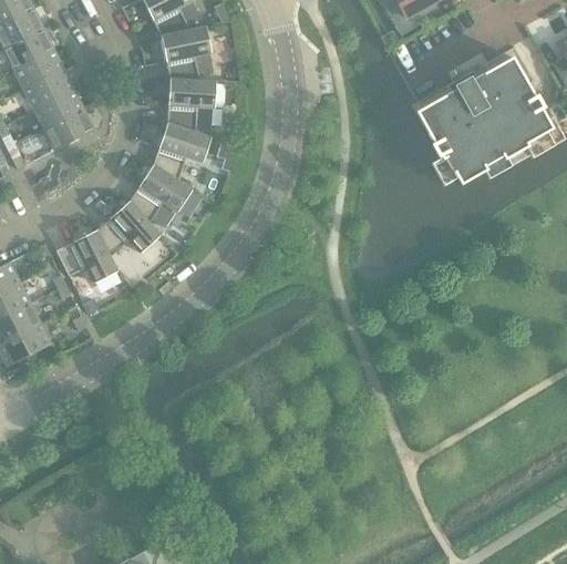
[(0,0),(0,22),(32,7),(29,0),(0,0)]
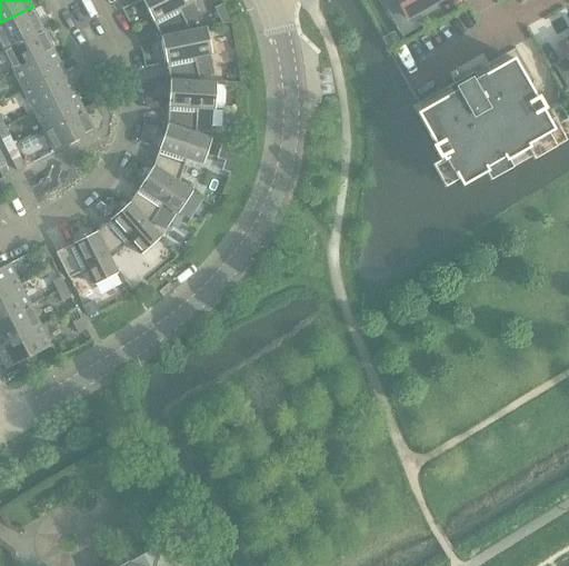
[(145,0),(161,35),(161,36),(191,30),(190,29),(188,25),(202,18),(193,0),(145,0)]
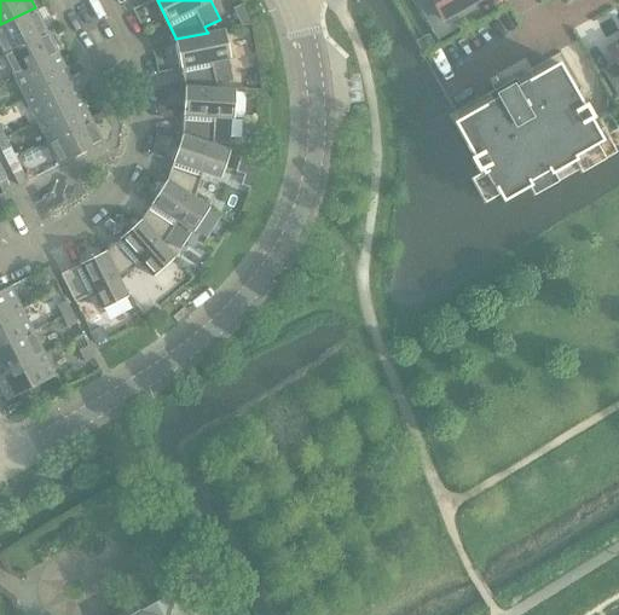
[(433,0),(438,7),(424,15),(438,38),(463,23),(456,11),(474,0),(433,0)]
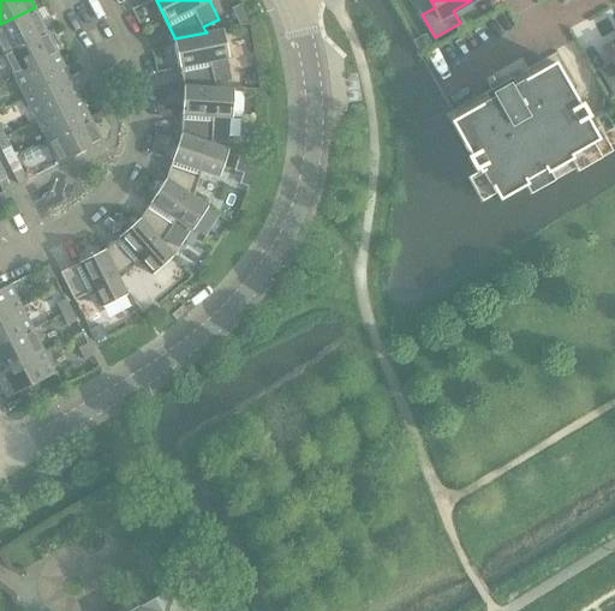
[(0,24),(0,45),(4,51),(46,29),(35,7),(0,24)]
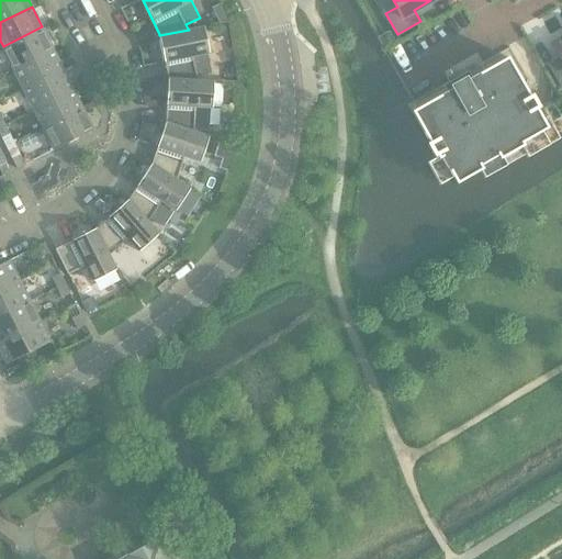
[(168,77),(168,78),(198,80),(198,79),(197,74),(212,70),(208,52),(210,51),(204,25),(188,29),(189,30),(159,35),(168,77)]
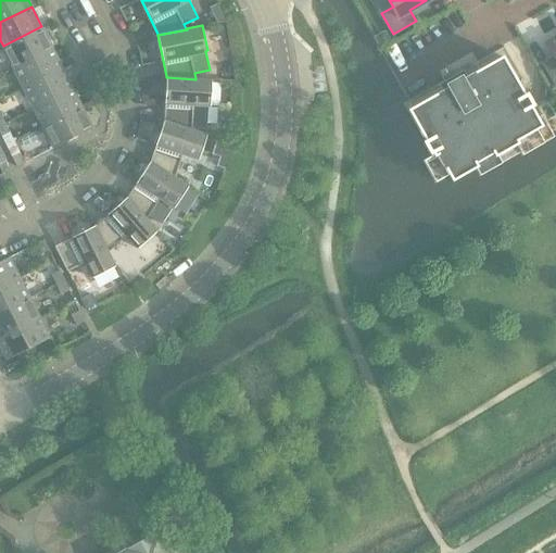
[(3,46),(13,66),(52,46),(41,26),(3,46)]
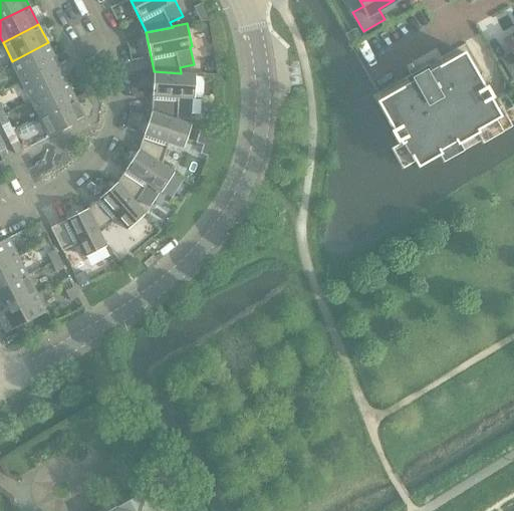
[(513,32),(505,38),(512,51),(502,56),(513,78),(513,32)]
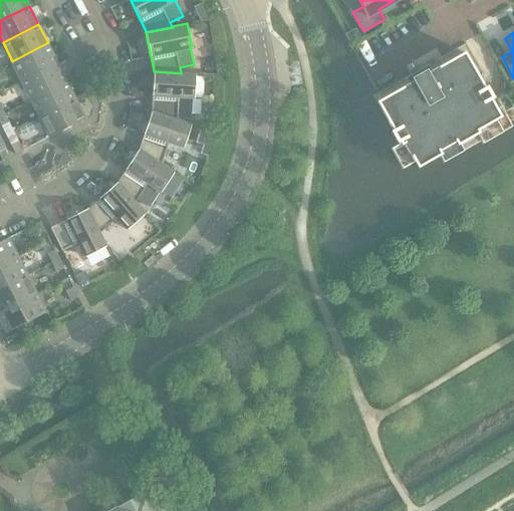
[(12,61),(21,79),(57,60),(48,42),(12,61)]
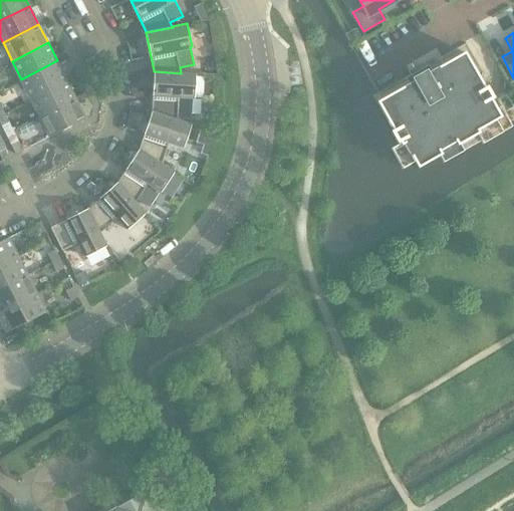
[(502,118),(464,50),(438,65),(439,66),(432,70),(430,68),(410,80),(411,82),(404,86),(403,85),(376,100),(401,144),(404,142),(418,166),(502,118)]
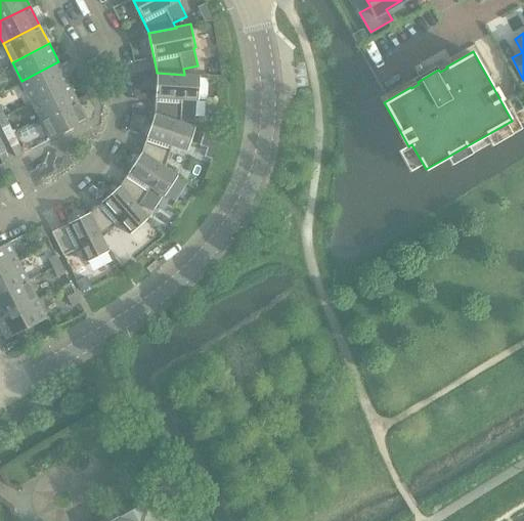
[(22,81),(31,98),(68,80),(58,61),(22,81)]
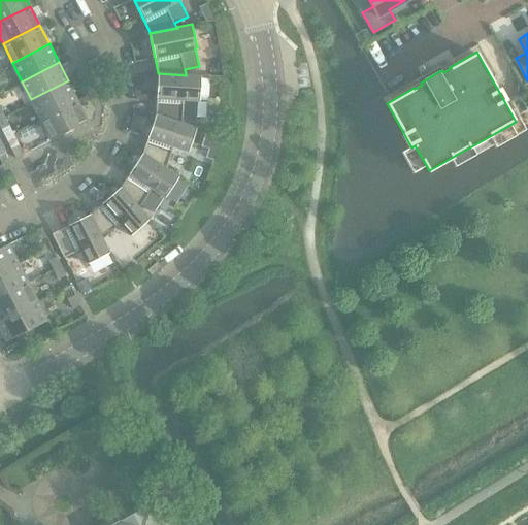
[(201,75),(186,74),(186,75),(158,73),(156,113),(155,115),(182,124),(182,122),(183,118),(197,119),(198,100),(199,100),(201,75)]
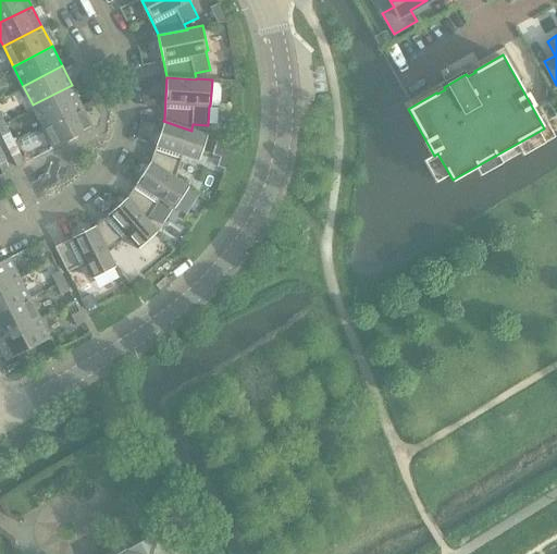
[(33,105),(42,125),(82,106),(72,85),(33,105)]
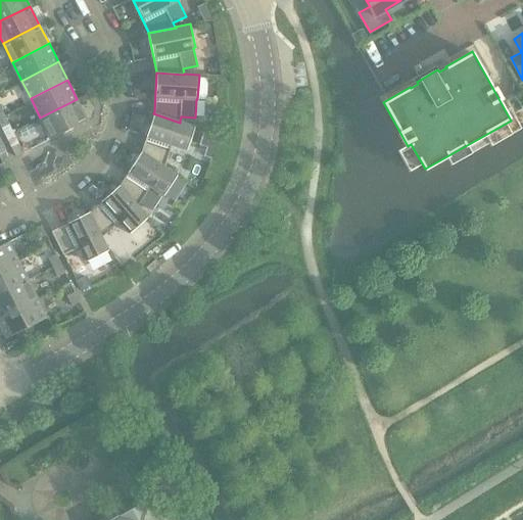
[(87,120),(77,99),(40,117),(50,138),(87,120)]
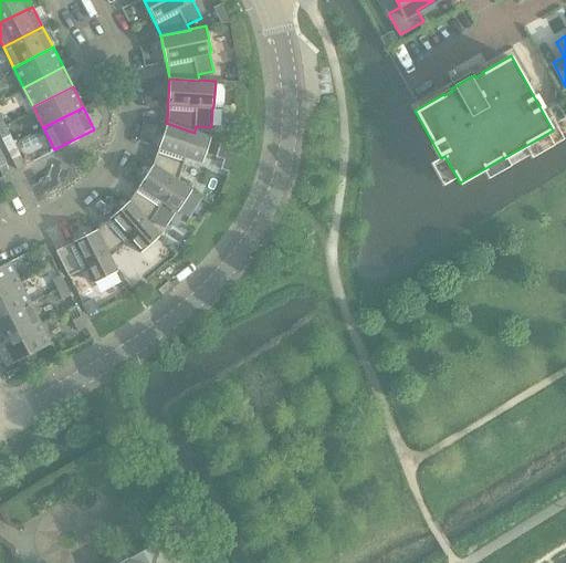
[(10,133),(4,122),(0,123),(0,136),(0,138),(10,133)]
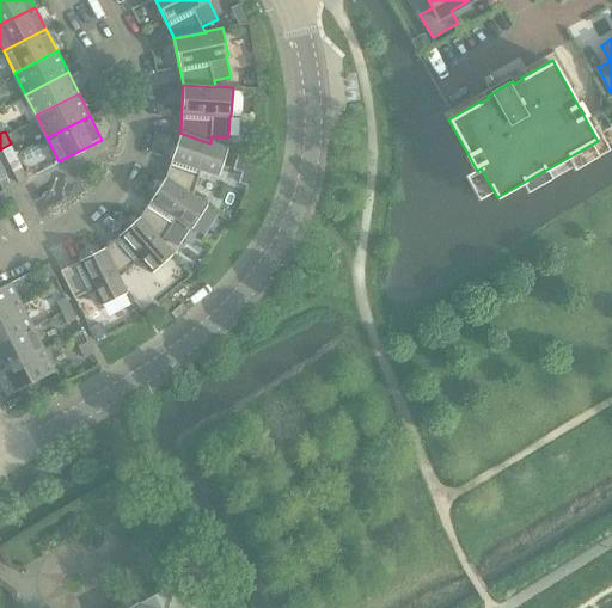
[(227,147),(210,141),(210,143),(179,133),(165,176),(165,177),(191,195),(193,194),(201,169),(219,174),(227,147)]
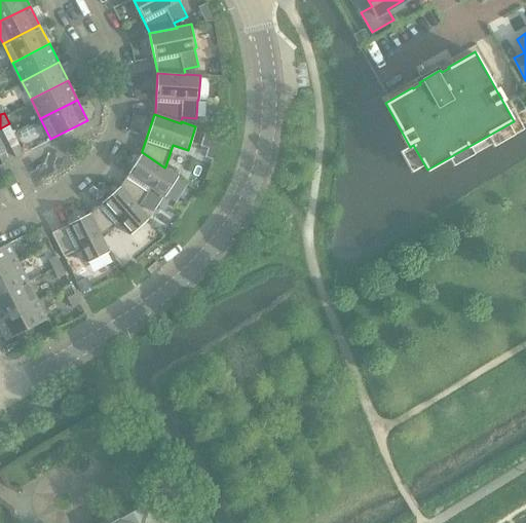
[(14,156),(23,152),(19,144),(10,148),(14,156)]
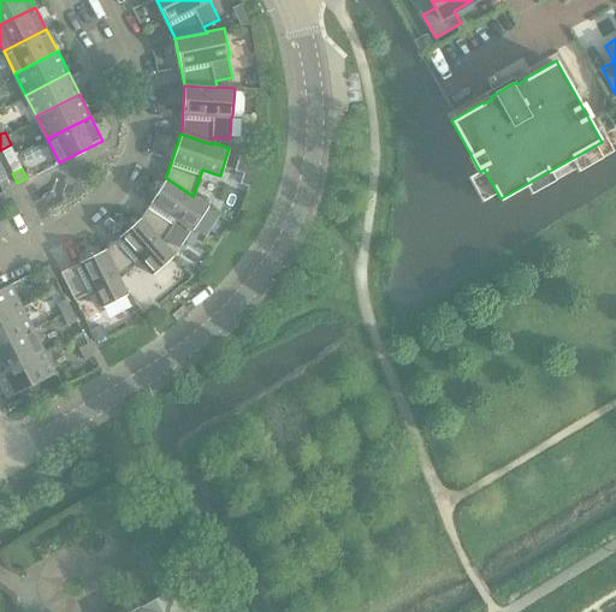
[(0,186),(1,191),(11,186),(6,176),(0,178),(0,186)]
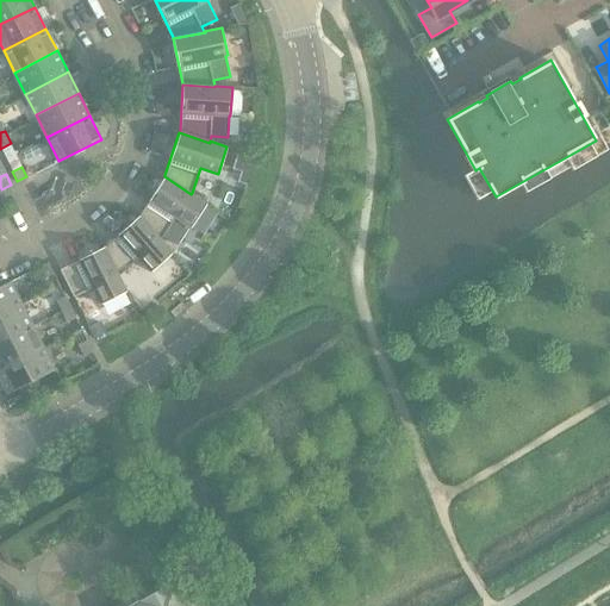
[(206,202),(192,193),(191,194),(165,176),(139,214),(138,216),(160,241),(160,239),(163,235),(176,244),(188,225),(191,226),(206,202)]
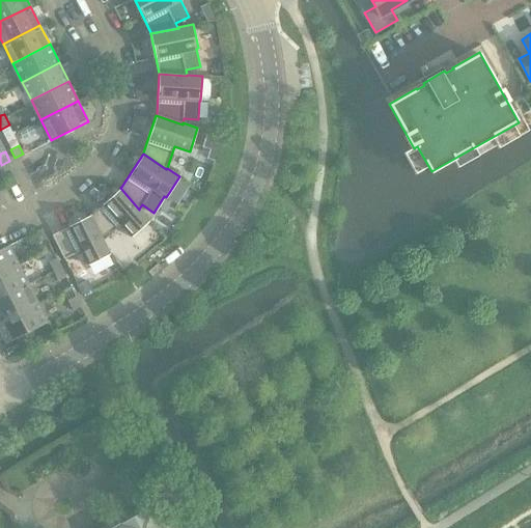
[(149,220),(139,209),(139,210),(120,188),(90,214),(89,215),(102,241),(103,240),(120,224),(131,237),(149,220)]
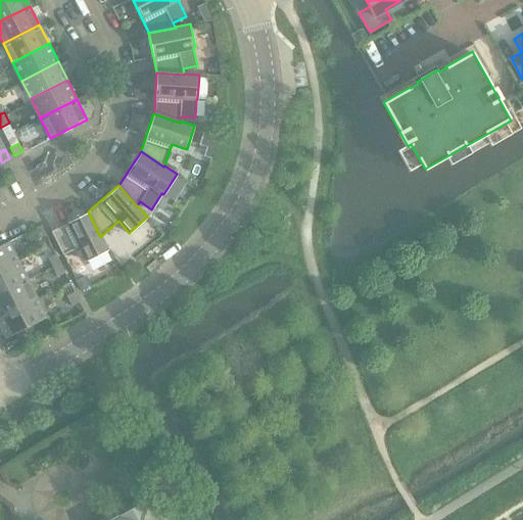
[(108,249),(101,236),(100,237),(88,211),(51,230),(63,254),(79,246),(86,261),(108,249)]
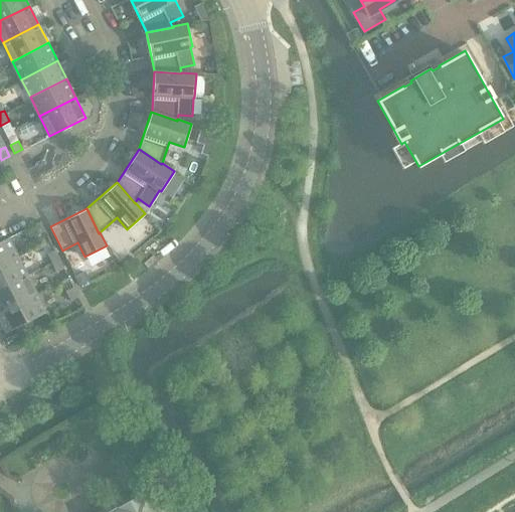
[(37,233),(44,230),(40,221),(33,224),(37,233)]
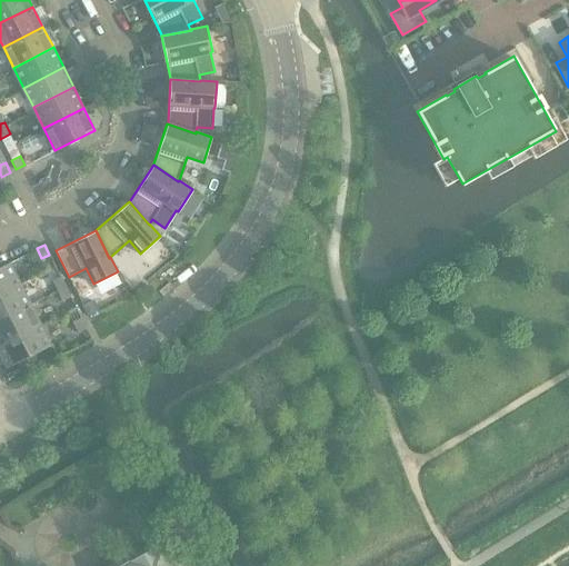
[(0,266),(0,293),(20,283),(9,261),(0,266)]
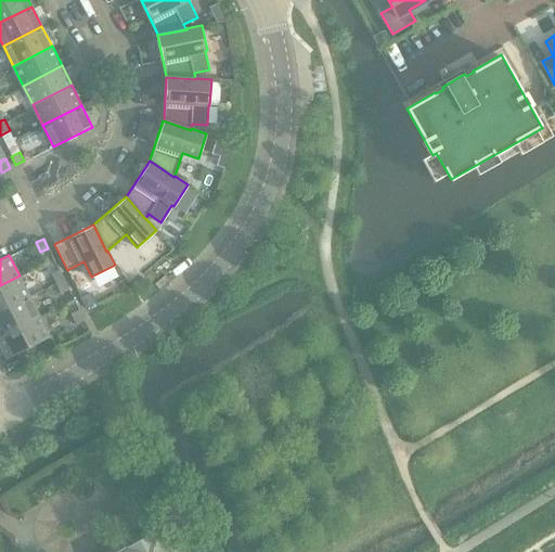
[(51,272),(55,282),(64,279),(59,268),(51,272)]
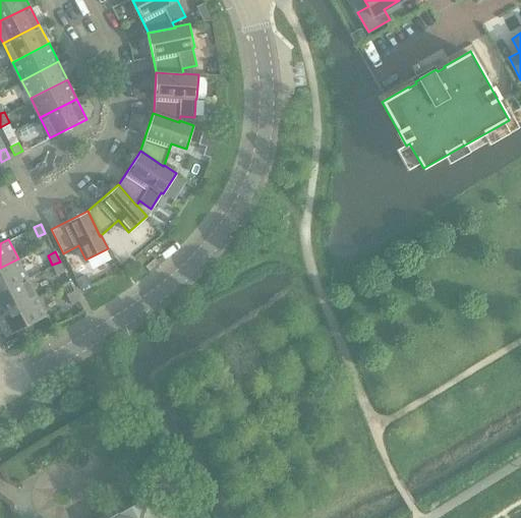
[(0,268),(0,291),(27,278),(18,259),(0,268)]
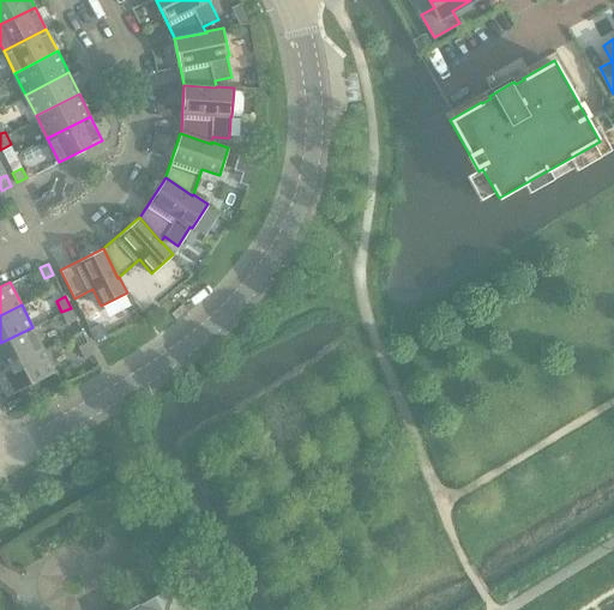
[(76,319),(71,308),(61,312),(67,322),(76,319)]
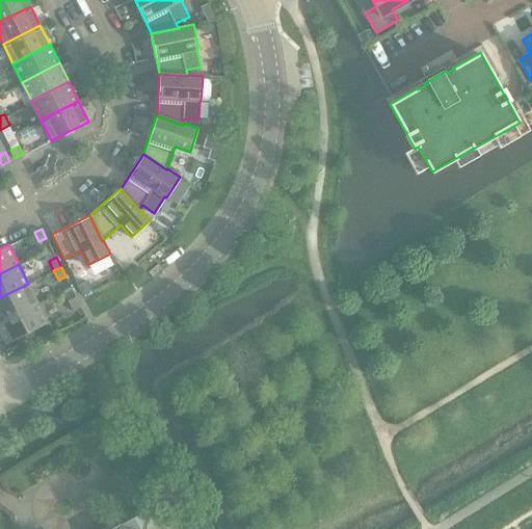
[(86,279),(77,283),(82,291),(90,287),(86,279)]
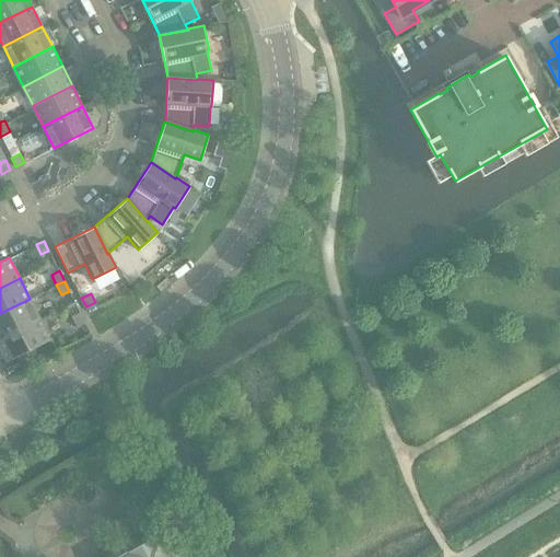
[(0,313),(0,337),(39,318),(30,299),(0,313)]
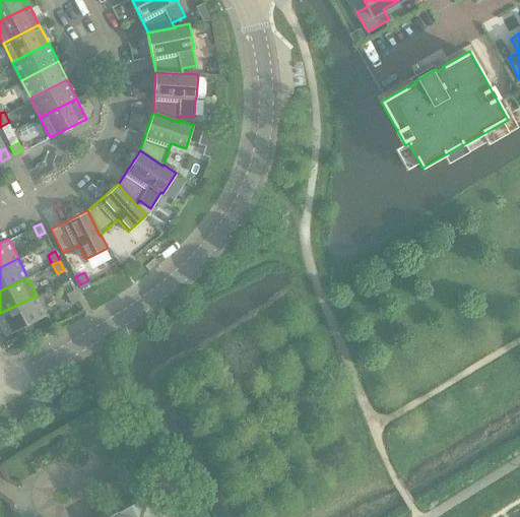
[(72,302),(79,298),(74,289),(67,293),(72,302)]
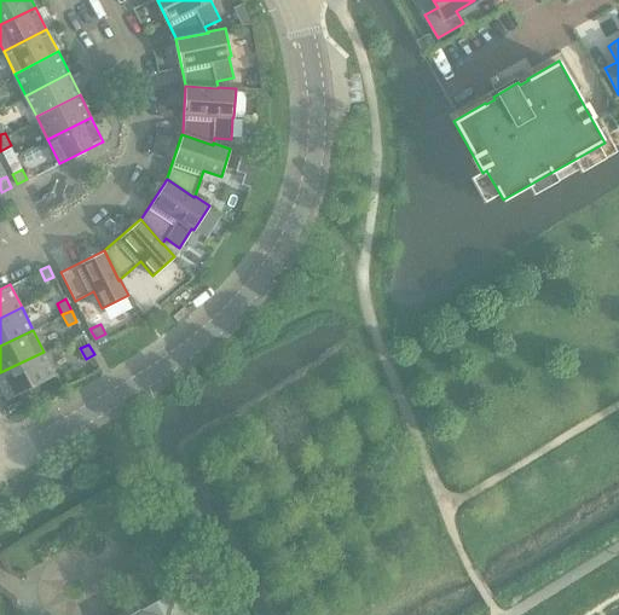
[(56,375),(44,352),(0,372),(0,383),(7,398),(24,389),(28,393),(33,394),(36,392),(39,388),(38,383),(56,375)]
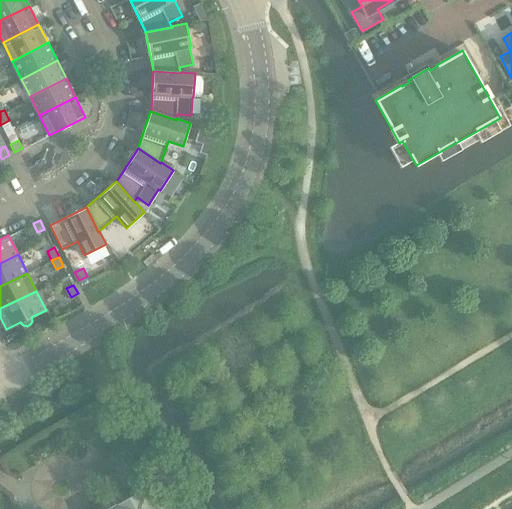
[(162,508),(161,506),(157,508),(156,506),(155,506),(145,489),(141,491),(123,502),(120,498),(101,508),(162,508)]
